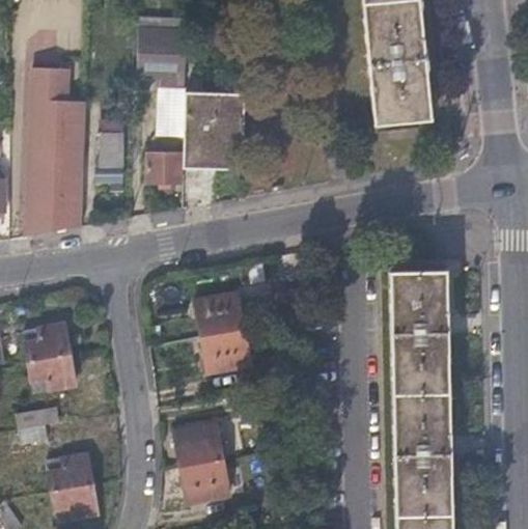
[(365,0),(378,127),(433,120),(420,0),(365,0)]
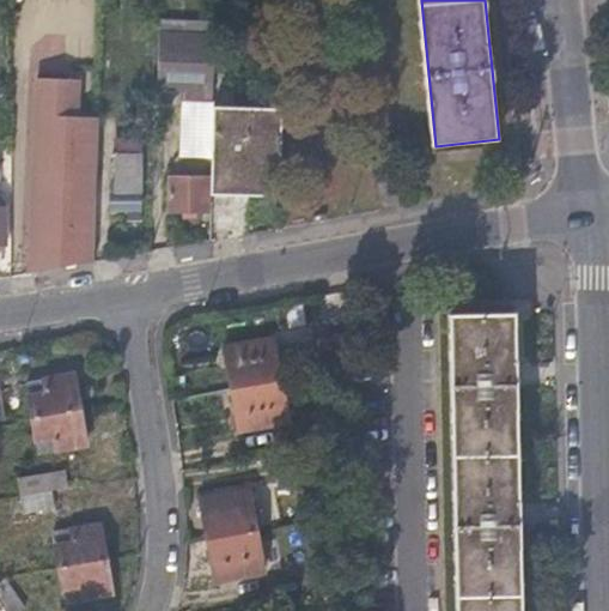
[(162,17),(160,86),(174,88),(190,88),(189,102),(214,102),(217,19),(162,17)]
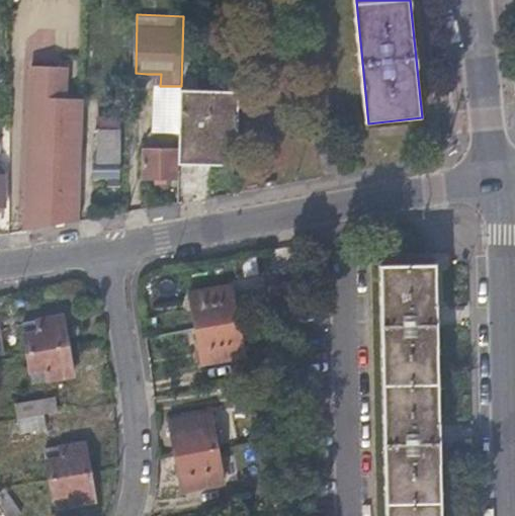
[(180,157),(212,157),(213,91),(181,90),(180,132),(180,157)]
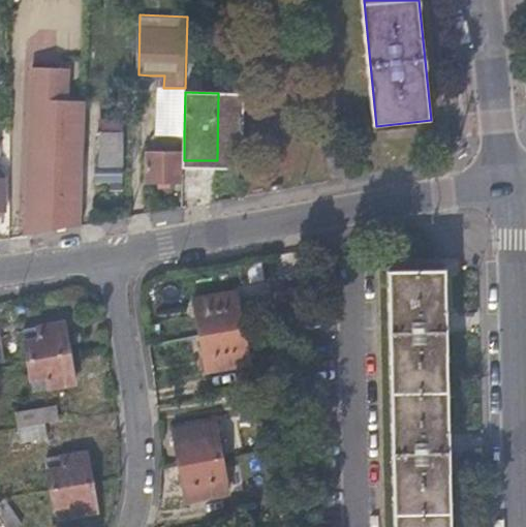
[(217,160),(245,160),(246,94),(218,93),(217,160)]
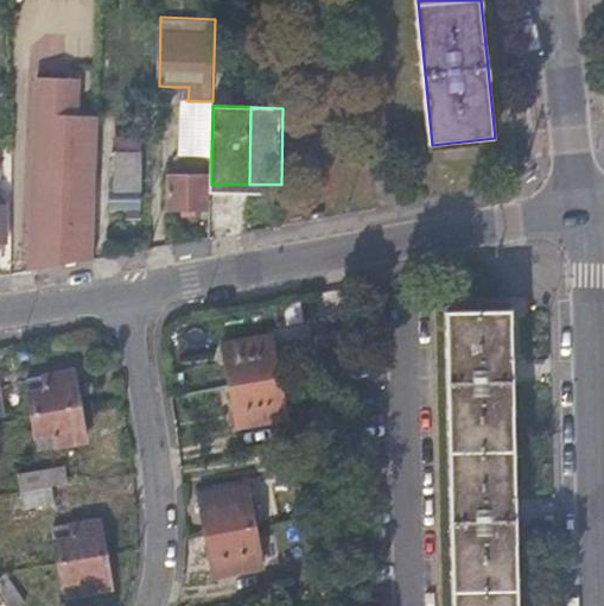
[(96,237),(97,117),(35,117),(33,237),(96,237)]
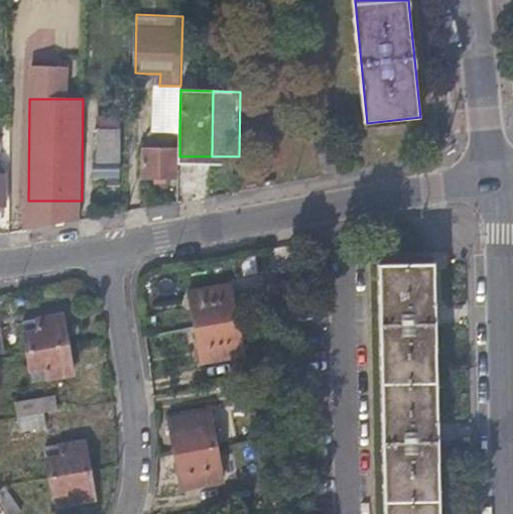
[(144,177),(179,176),(179,156),(179,131),(157,130),(152,135),(151,148),(145,148),(144,177)]
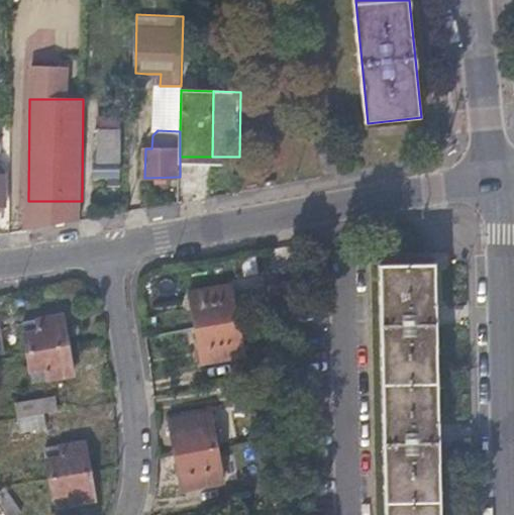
[(95,179),(109,178),(120,178),(121,178),(121,132),(102,131),(102,162),(95,162),(95,179)]
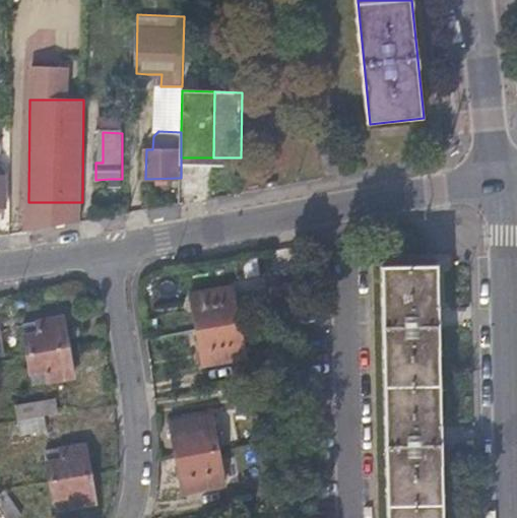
[(445,517),(441,266),(385,266),(389,517),(445,517)]
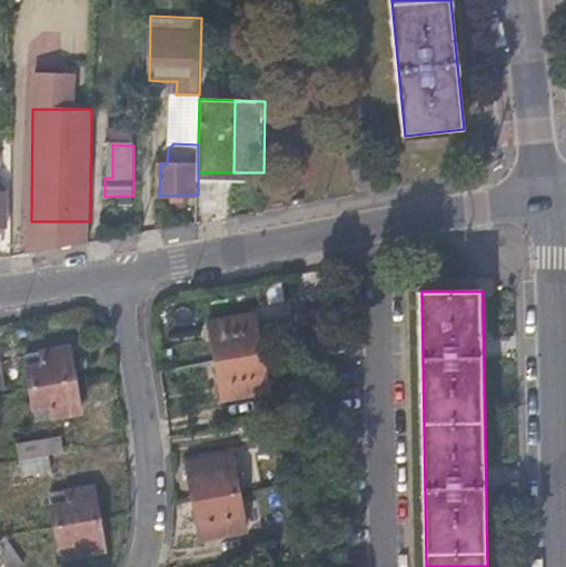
[(324,307),(307,309),(313,340),(328,338),(324,307)]
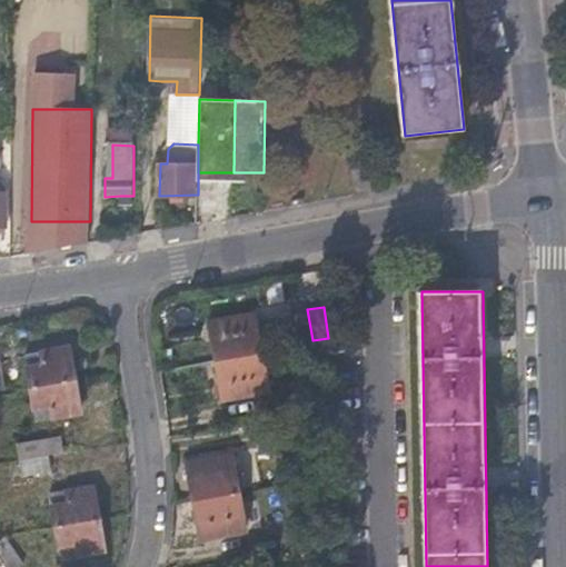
[(210,321),(218,360),(262,352),(256,314),(210,321)]
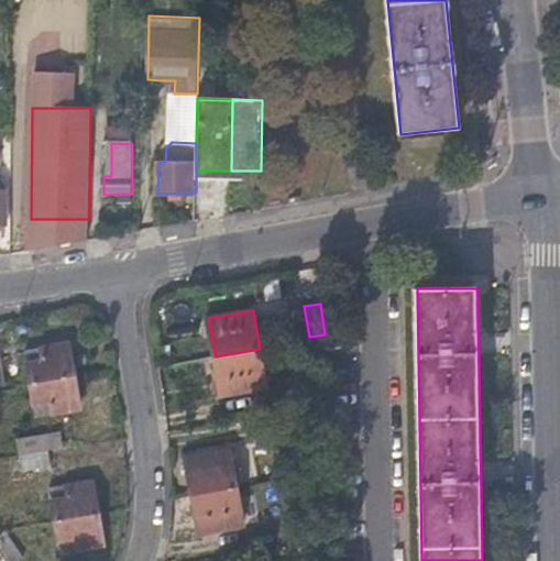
[(25,350),(31,381),(76,374),(69,342),(25,350)]
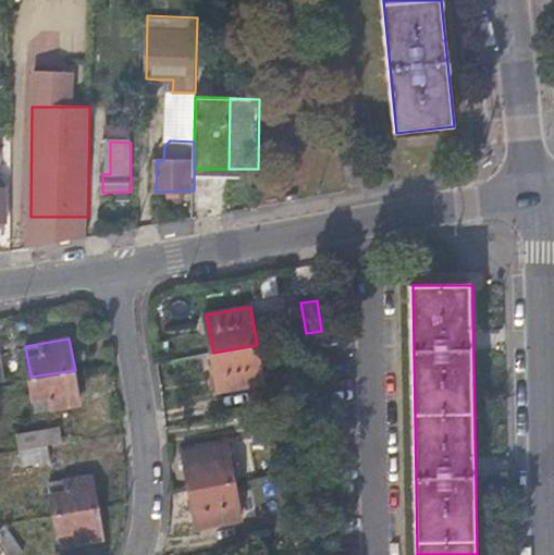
[(257,345),(213,353),(220,390),(263,381),(257,345)]
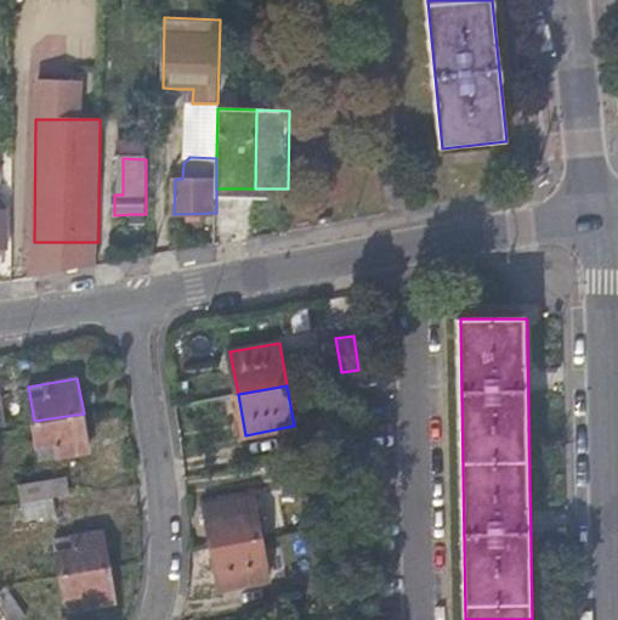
[(84,413),(34,421),(41,458),(90,450),(84,413)]
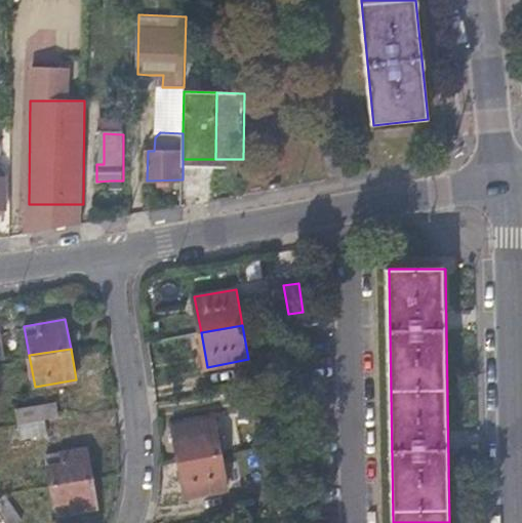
[(46,424),(61,421),(57,406),(17,413),(19,429),(46,424)]
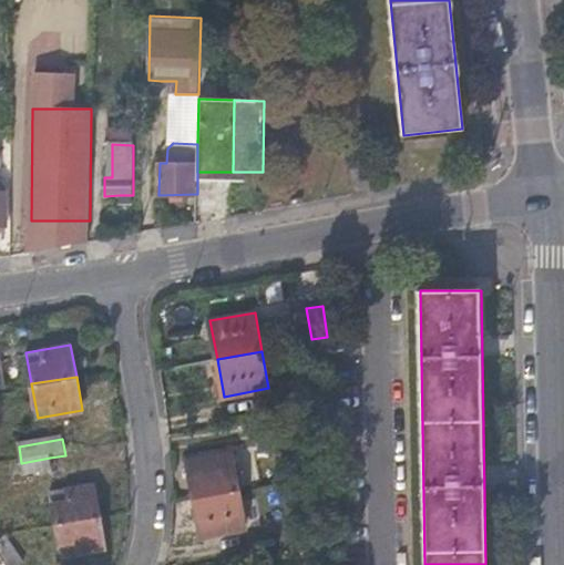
[(195,500),(239,491),(233,452),(187,461),(195,500)]
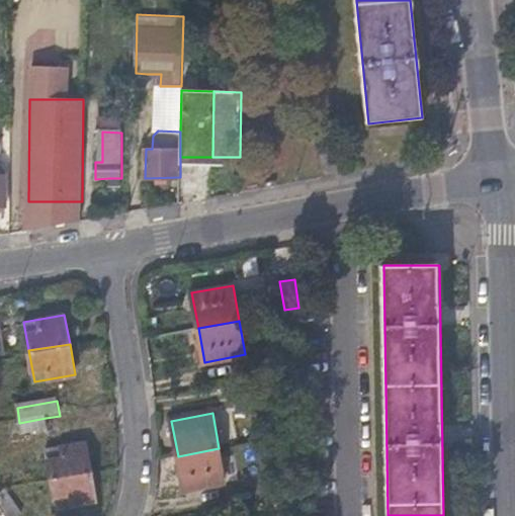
[(46,418),(19,423),(22,438),(49,432),(46,418)]
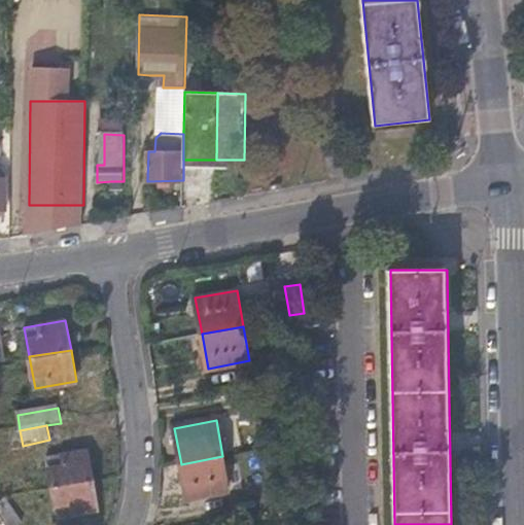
[(53,487),(94,480),(89,450),(46,457),(53,487)]
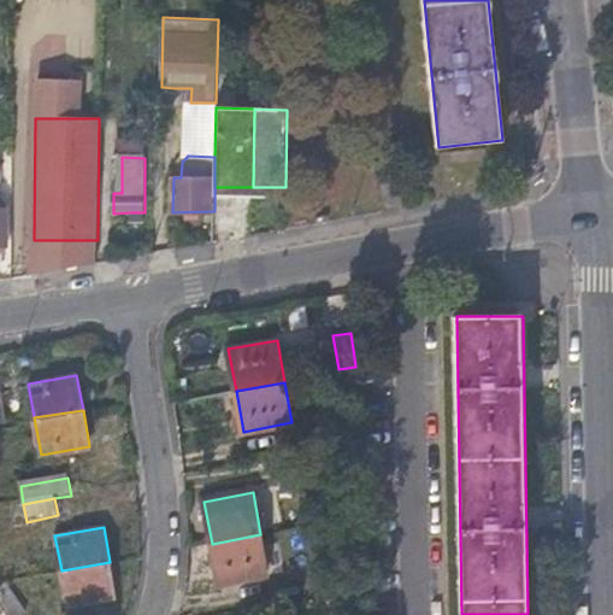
[(269,575),(260,534),(212,544),(219,585),(269,575)]
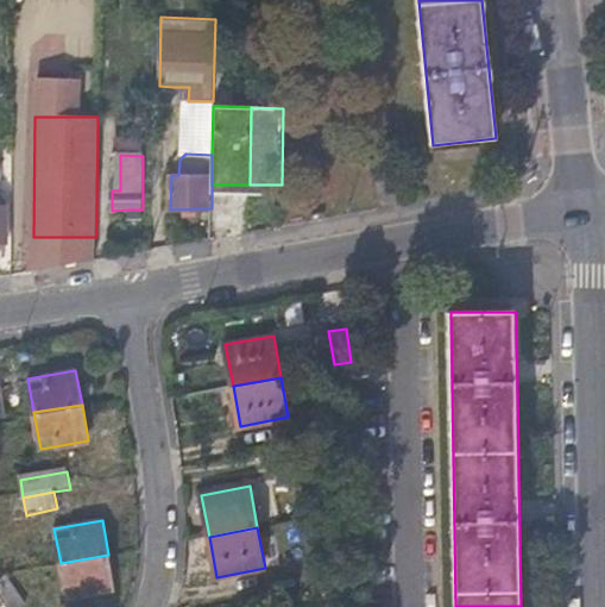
[(114,589),(108,555),(61,563),(67,596),(114,589)]
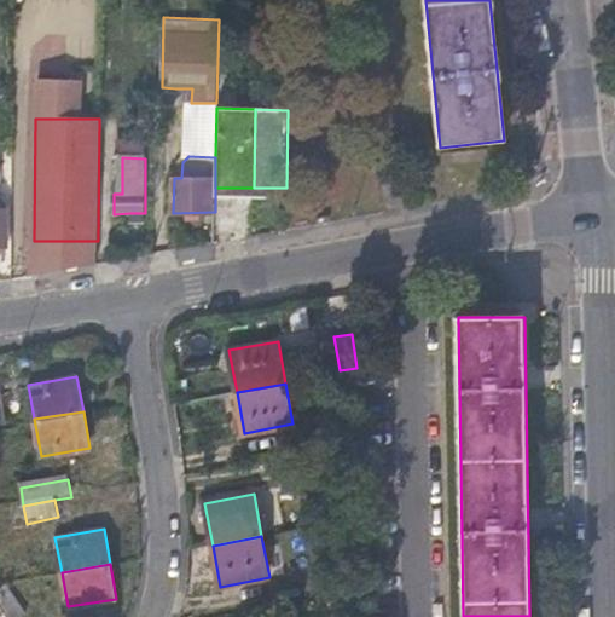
[(0,589),(0,601),(11,616),(23,616),(28,613),(7,584),(0,589)]
